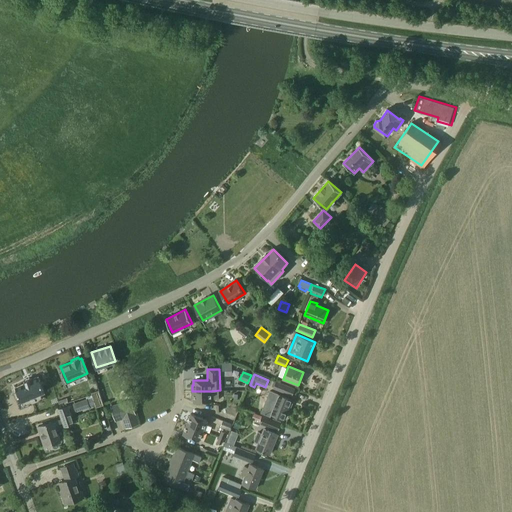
[(25,382),(15,386),(22,401),(45,391),(38,376),(32,379),(31,377),(24,381),(25,382)]
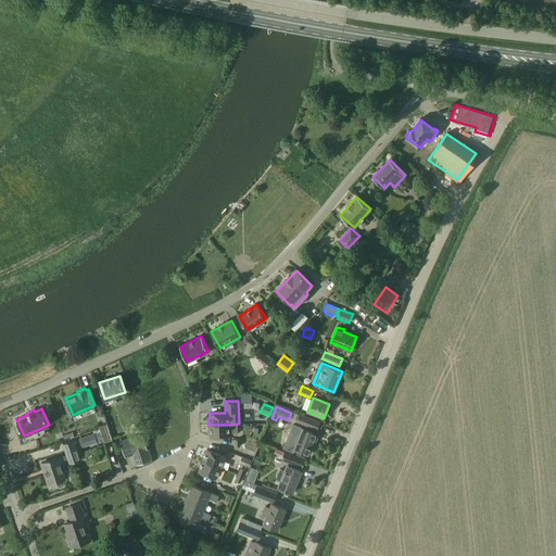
[(320,421),(300,414),(297,422),(317,430),(320,421)]
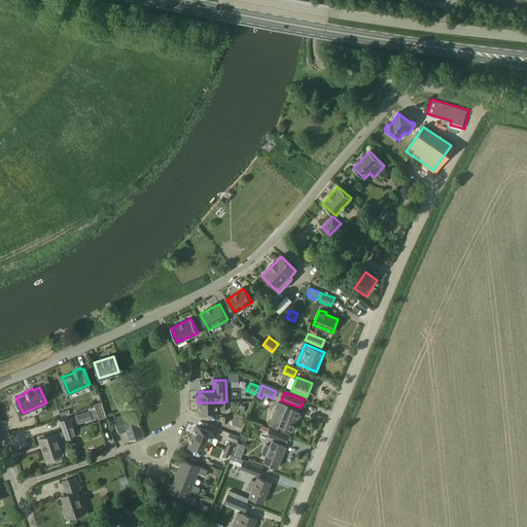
[(217,402),(198,402),(199,410),(200,410),(200,415),(217,414),(217,402)]
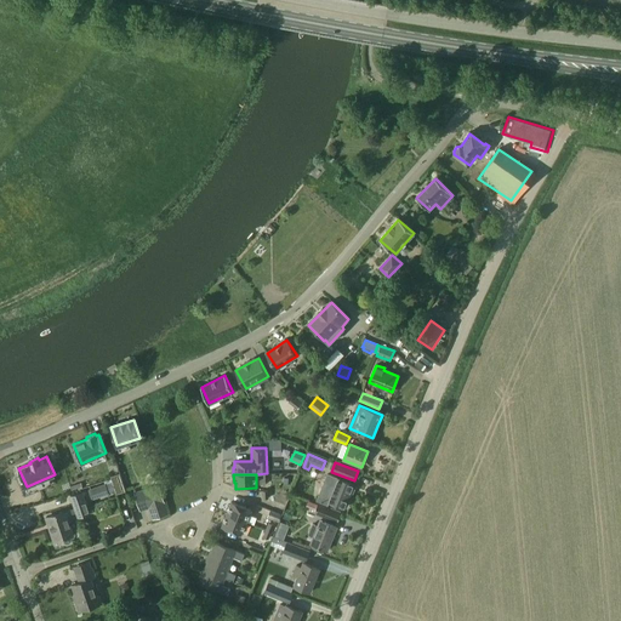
[(345,508),(346,506),(348,507),(351,501),(348,500),(351,493),(353,494),(355,488),(353,486),(354,484),(328,474),(318,500),(328,505),(329,501),(345,508)]
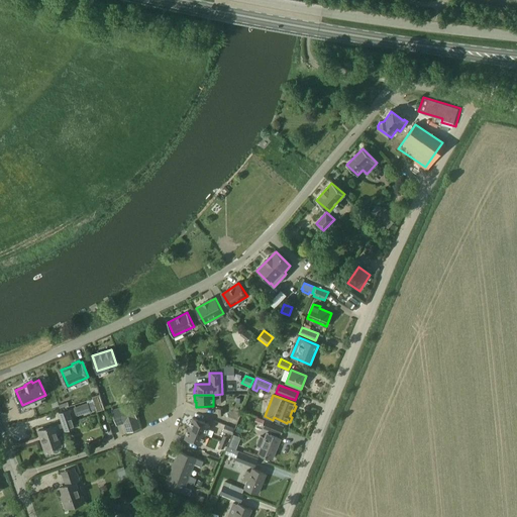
[(77,416),(90,412),(86,402),(73,406),(77,416)]
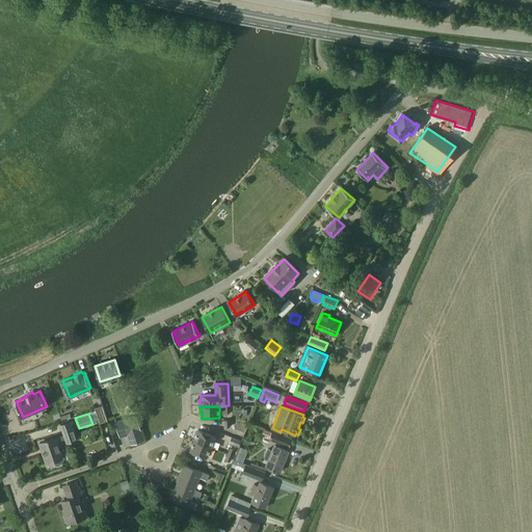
[(143,440),(136,417),(116,423),(121,436),(129,434),(132,444),(143,440)]
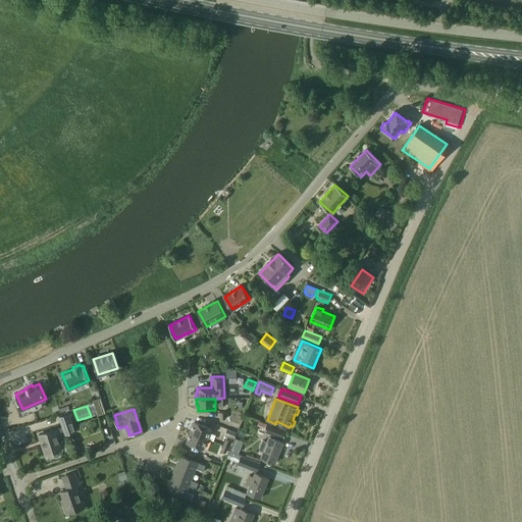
[(63,427),(59,429),(59,428),(38,435),(45,456),(52,453),(53,456),(56,457),(57,457),(60,456),(61,454),(60,451),(61,450),(57,438),(66,435),(66,434),(75,431),(69,414),(60,417),(63,427)]
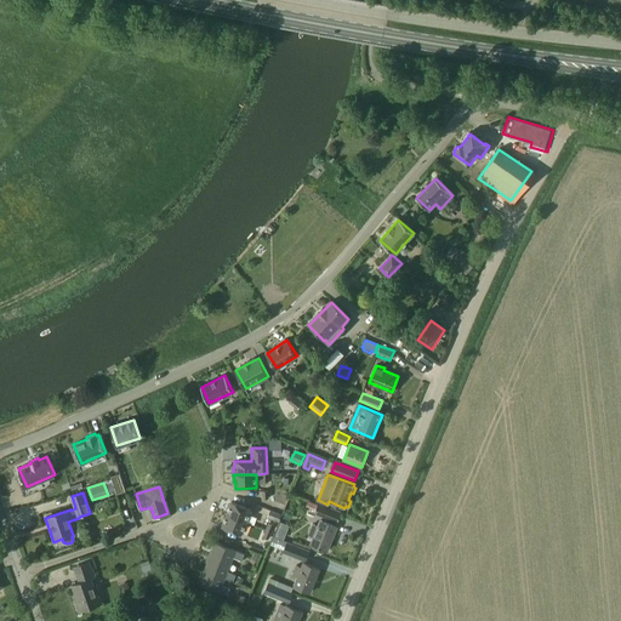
[(314,513),(337,523),(341,513),(337,512),(330,510),(308,501),(306,506),(315,510),(314,513)]
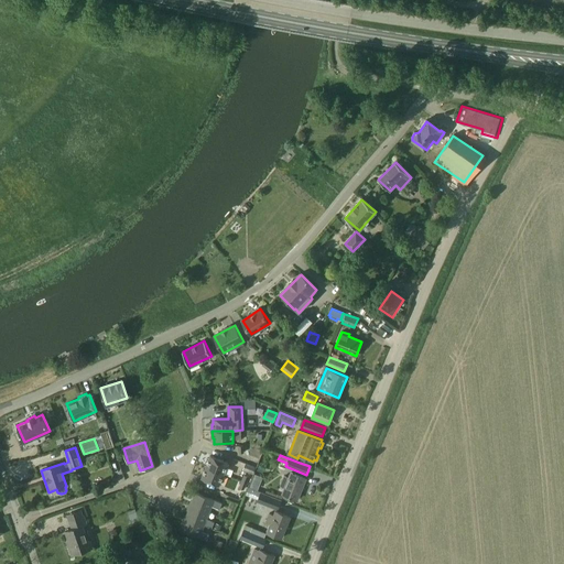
[(206,467),(224,474),(228,463),(210,456),(206,467)]
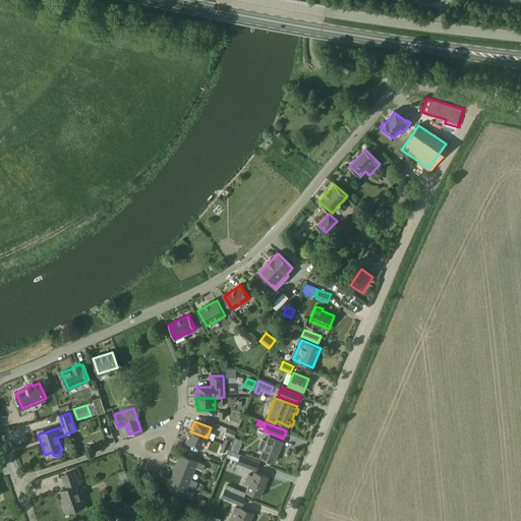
[(236,431),(227,427),(224,435),(234,439),(236,431)]
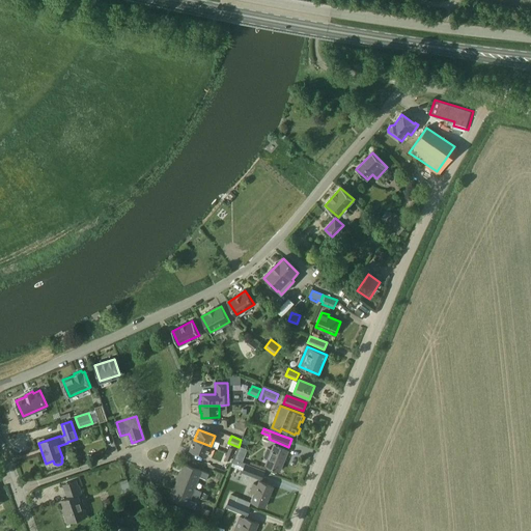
[(211,446),(194,440),(190,450),(206,457),(211,446)]
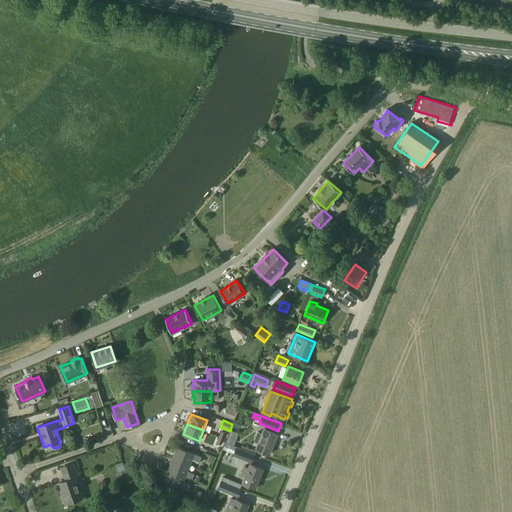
[(270,454),(278,434),(264,429),(262,433),(258,431),(254,441),(258,443),(256,448),(270,454)]
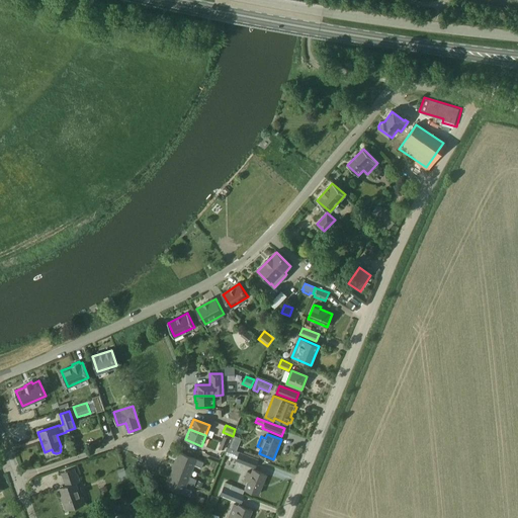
[(256,467),(259,459),(248,454),(237,450),(237,451),(228,447),(225,453),(235,457),(236,455),(238,456),(237,459),(256,467)]
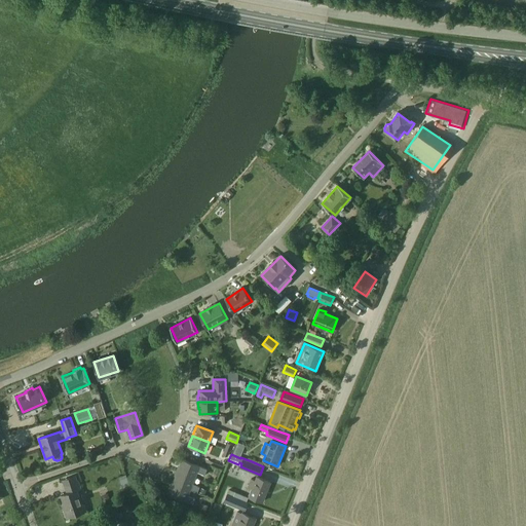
[(245,456),(241,455),(240,457),(252,461),(263,466),(267,468),(268,464),(259,460),(258,461),(245,456)]
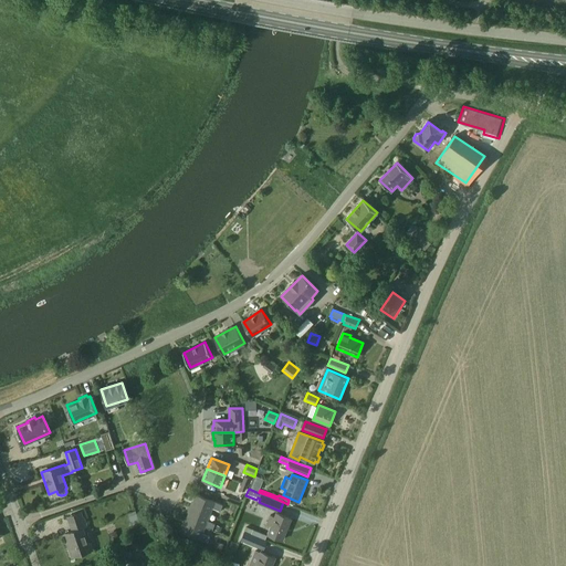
[(223,505),(215,502),(197,494),(191,507),(210,514),(212,507),(221,511),(223,505)]
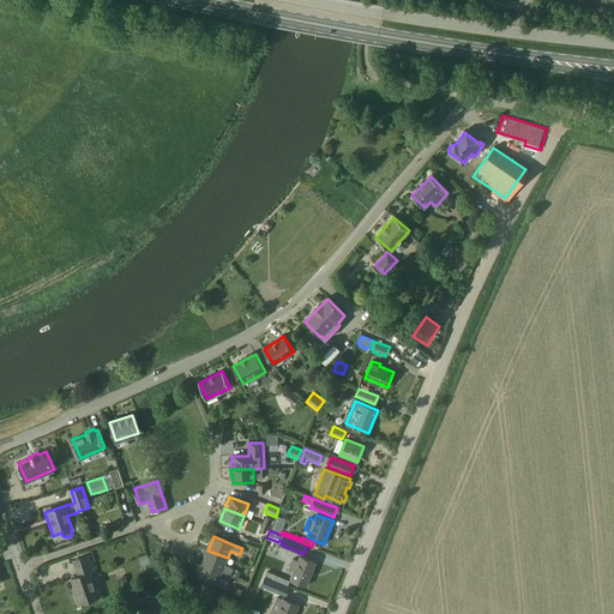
[(234,569),(226,565),(228,558),(208,551),(203,564),(222,572),(232,576),(234,569)]
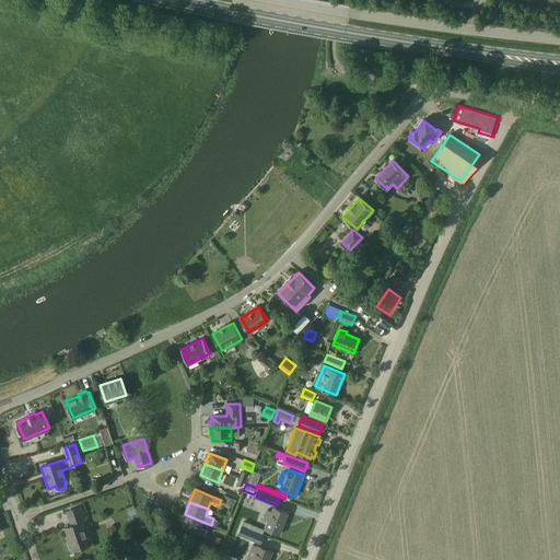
[(129,516),(130,516),(132,521),(139,516),(135,505),(126,509),(129,516)]
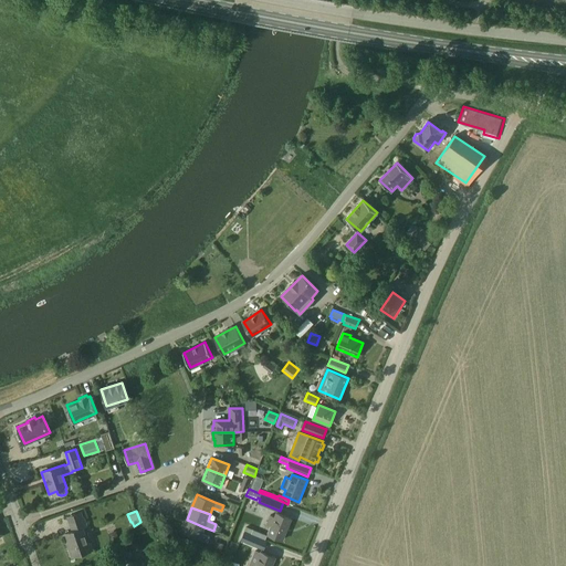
[(86,527),(83,517),(81,512),(67,516),(72,531),(64,533),(69,546),(67,547),(71,557),(90,551),(83,528),(86,527)]
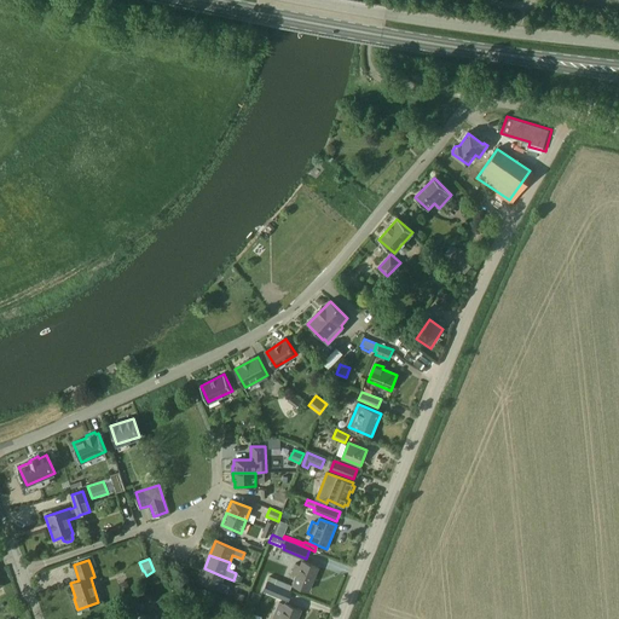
[(310,591),(318,567),(302,561),(301,565),(295,562),(291,573),(298,576),(294,584),(310,591)]
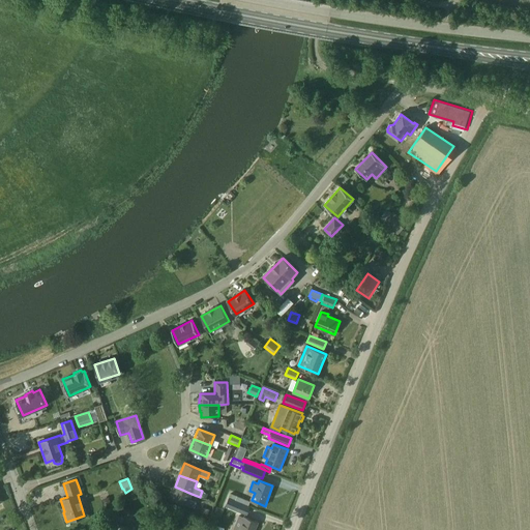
[(197,502),(189,499),(192,494),(175,487),(170,498),(195,508),(197,502)]
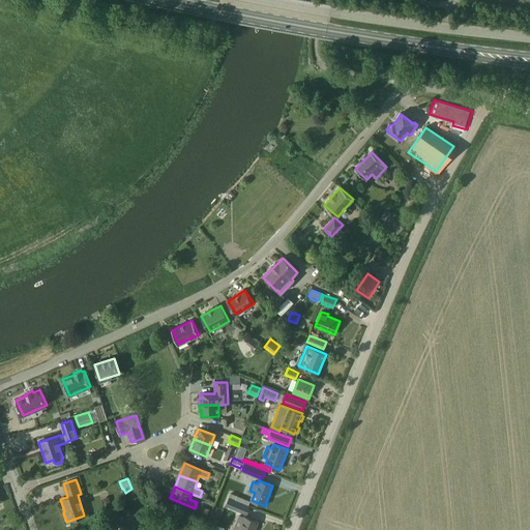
[(251,501),(231,493),(229,498),(232,499),(248,506),(251,501)]
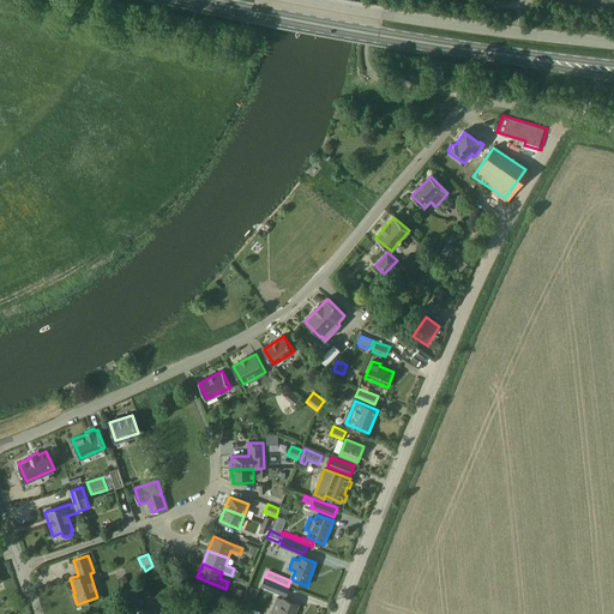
[(289,587),(288,587),(269,578),(266,585),(287,594),(289,587)]
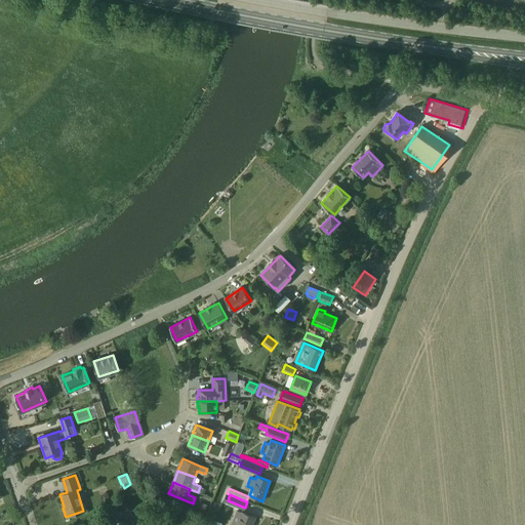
[(134,524),(131,523),(129,524),(126,524),(119,521),(122,515),(110,508),(98,524),(134,524)]
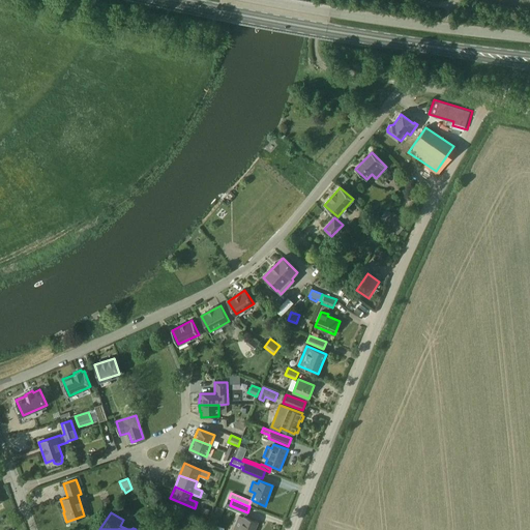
[(255,529),(258,522),(244,517),(244,518),(239,516),(233,529),(232,529),(255,529)]
